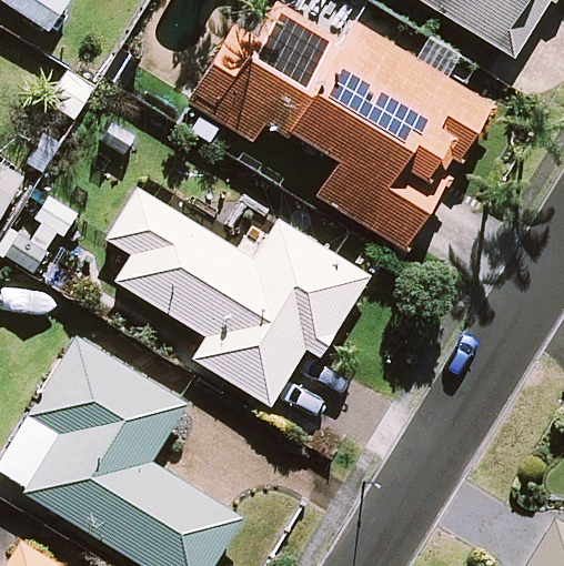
[(70,2),(66,0),(0,0),(49,33),(70,2)]
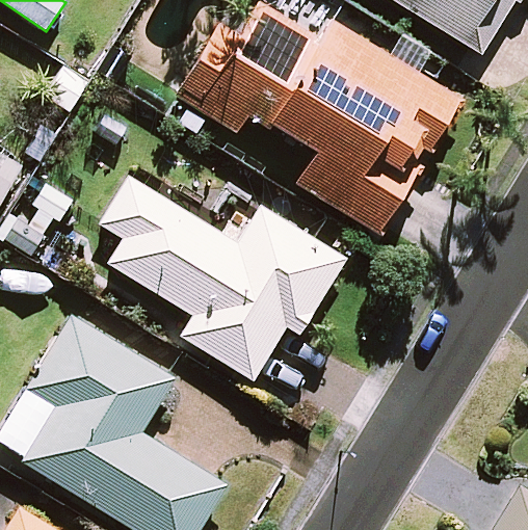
[(317,37),(253,0),(234,0),(210,42),(177,99),(238,135),(251,114),(317,153),(297,186),(378,234),(456,101),(324,24),(317,37)]
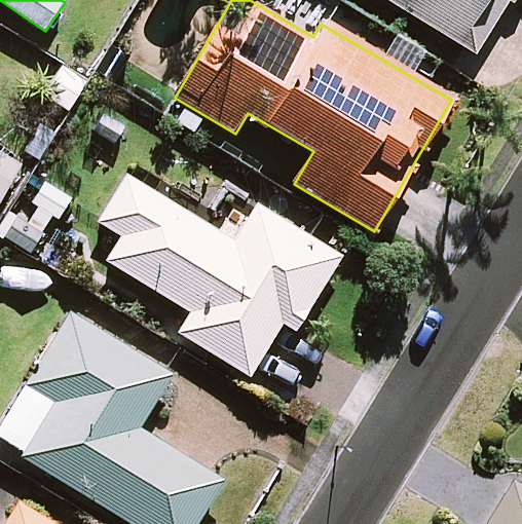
[(387,0),(476,53),(507,4),(514,8),(518,0),(387,0)]
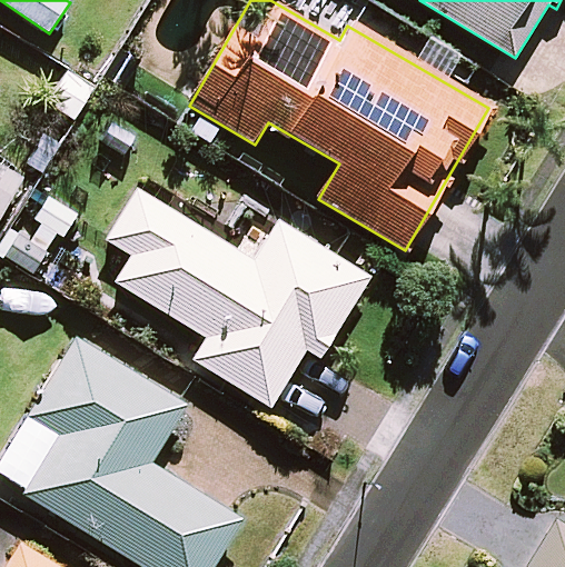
[(0,220),(26,180),(0,165),(0,220)]
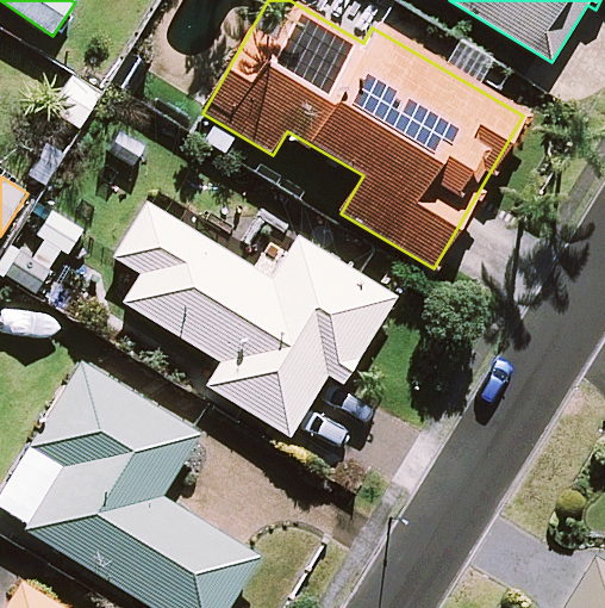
[(273,283),(149,206),(117,259),(144,275),(126,304),(224,364),(210,388),(291,436),(330,373),(344,383),(395,299),(299,240),(273,283)]
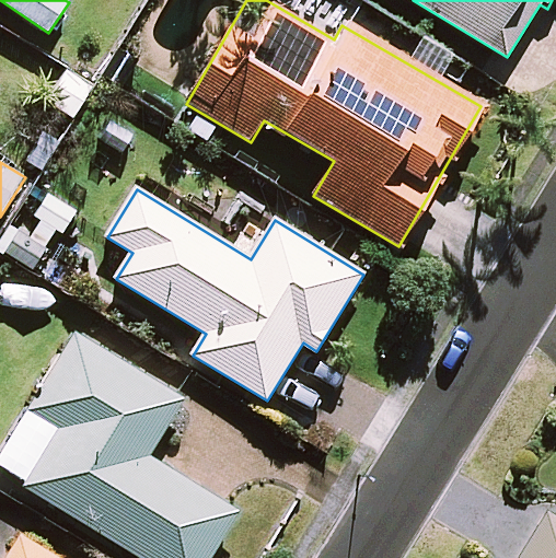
[(184,397),(77,333),(29,411),(59,430),(24,487),(141,557),(210,557),(239,512),(148,457),(184,397)]
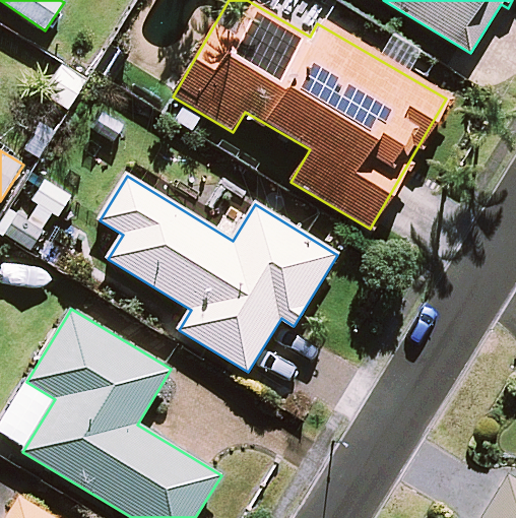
[(515,479),(508,475),(481,517),(515,517),(515,479)]
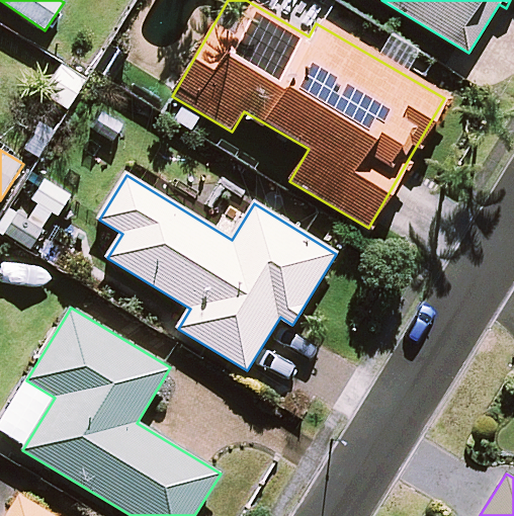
[(49,515),(18,498),(7,515),(49,515)]
